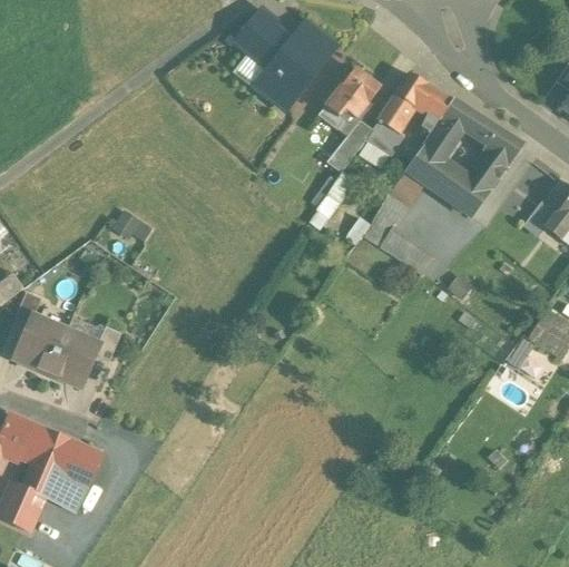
[(260,11),(242,33),(255,45),(271,26),(272,27),(275,23),(260,11)]
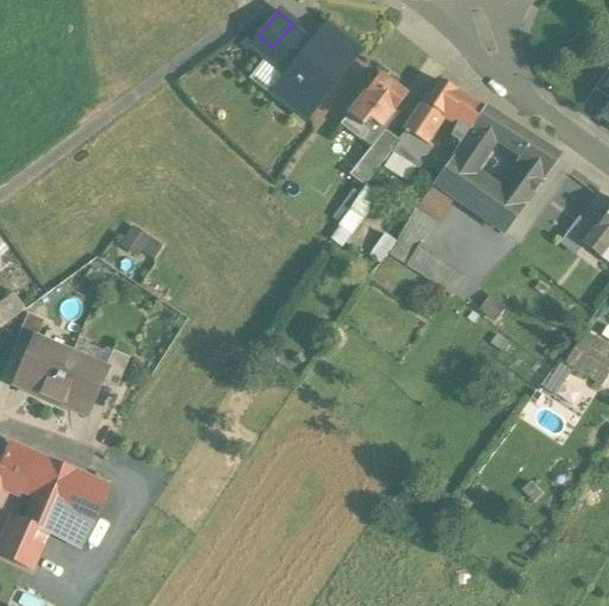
[(291,29),(290,27),(273,48),(265,57),(285,74),(271,92),(303,117),(345,66),(321,47),(318,50),(291,29)]
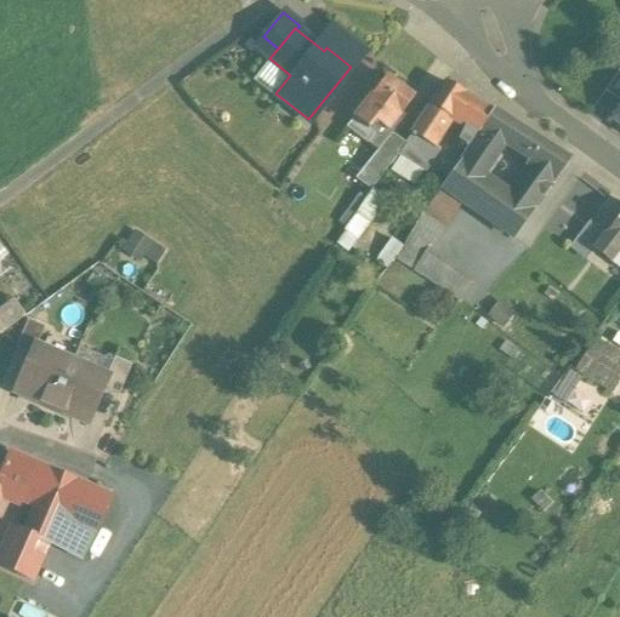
[(363,51),(339,32),(326,47),(351,67),(363,51)]
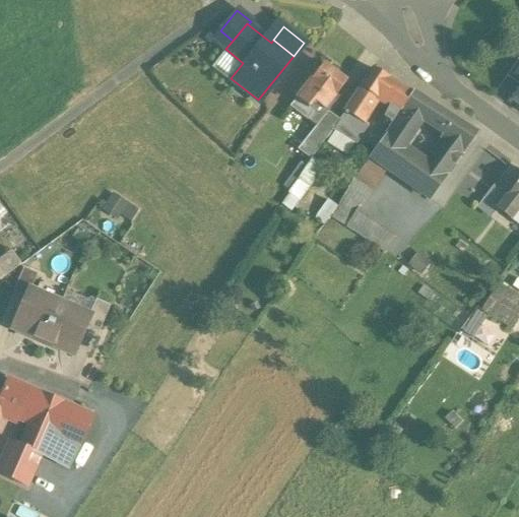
[(334,71),(323,62),(289,105),(307,119),(313,113),(312,112),(314,110),(309,106),(314,101),(323,108),(345,79),(343,78),(343,74),(337,69),(334,71)]
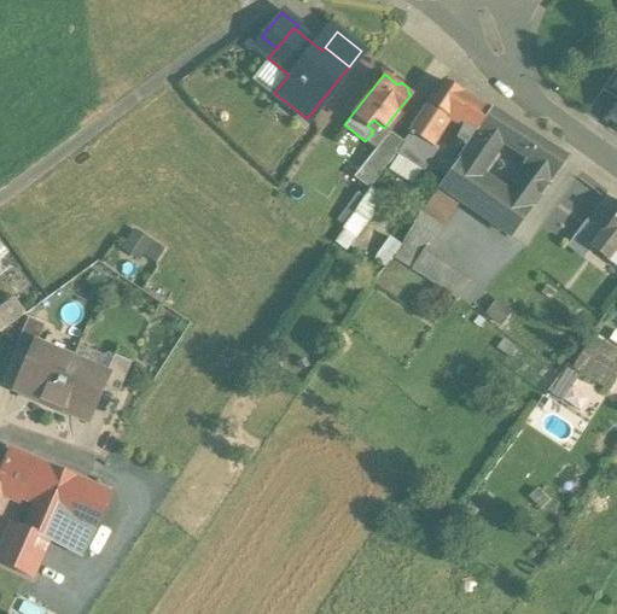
[(463,91),(444,80),(412,129),(429,141),(449,112),(463,91)]
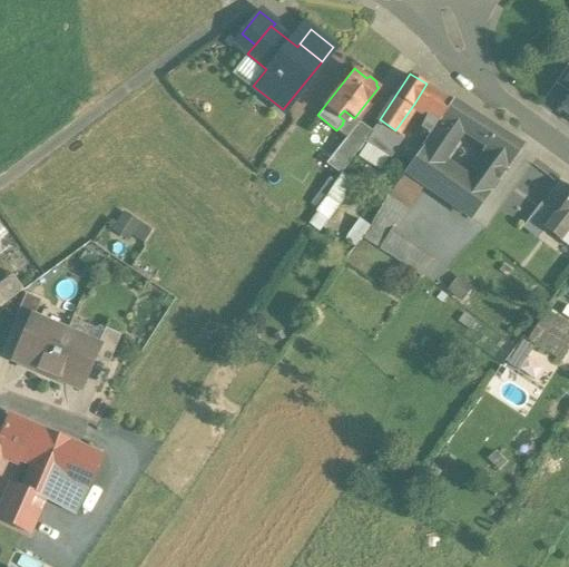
[(440,93),(427,84),(414,104),(427,111),(440,93)]
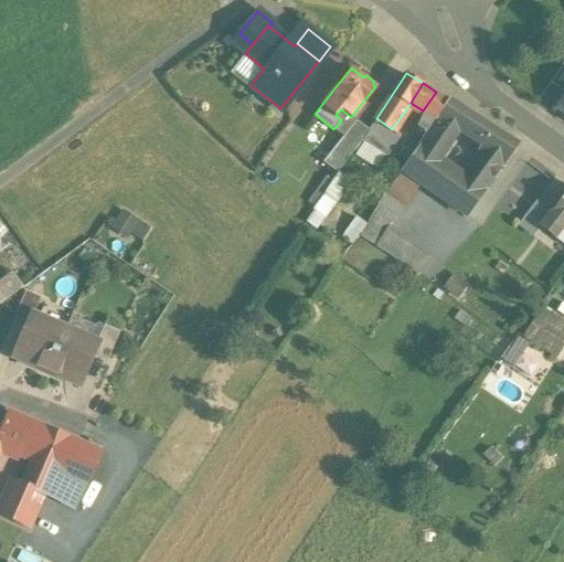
[(436,92),(423,110),(426,114),(436,119),(448,99),(436,92)]
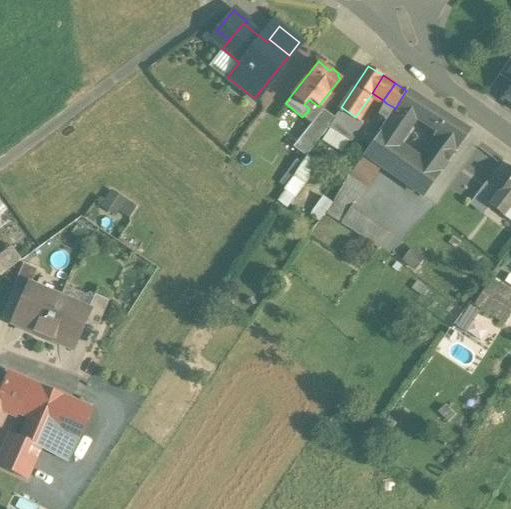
[(387,121),(381,130),(398,142),(416,115),(437,129),(434,134),(437,136),(421,158),(439,171),(469,129),(407,89),(406,90),(395,108),(387,121)]
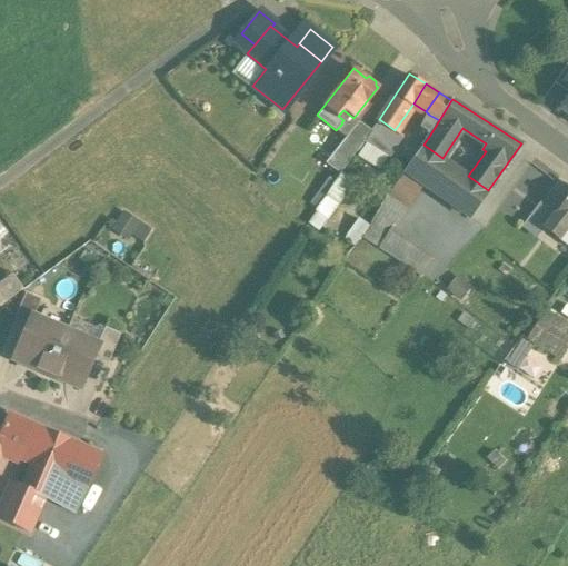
[(429,115),(420,128),(430,135),(439,120),(429,115)]
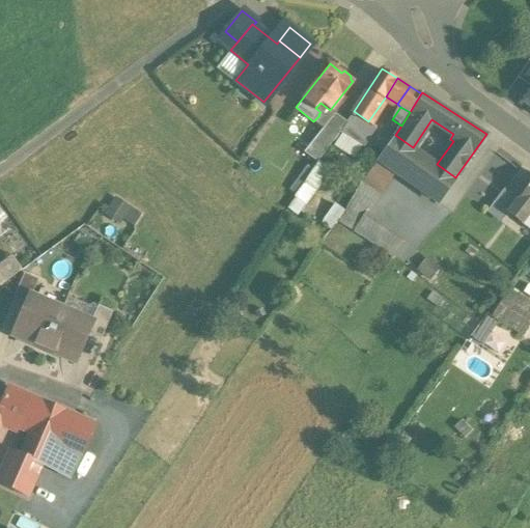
[(335,111),(304,150),(317,161),(332,141),(340,130),(341,131),(347,120),(335,111)]
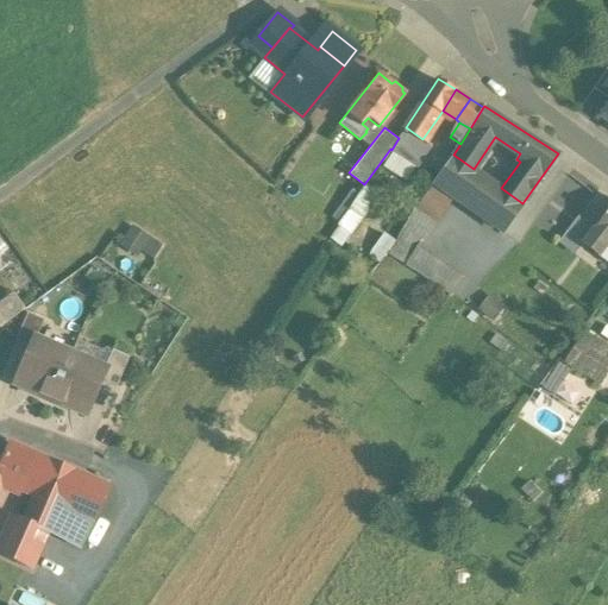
[(422,139),(406,127),(399,137),(399,138),(392,150),(390,149),(381,162),(408,178),(431,144),(422,139)]
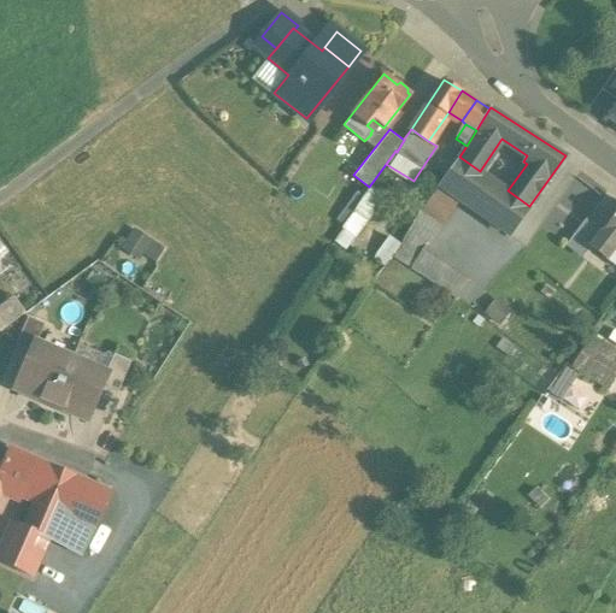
[(480,171),(459,157),(439,183),(487,217),(508,190),(480,171)]
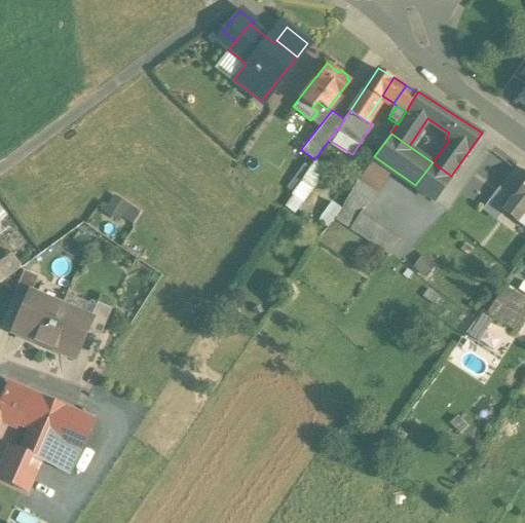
[(310,185),(313,188),(328,167),(315,159),(301,180),(310,185)]
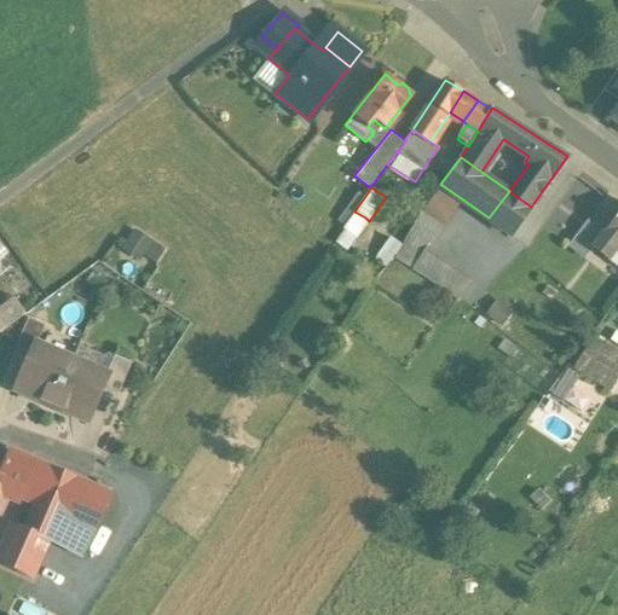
[(509,191),(489,218),(512,233),(531,207),(509,191)]
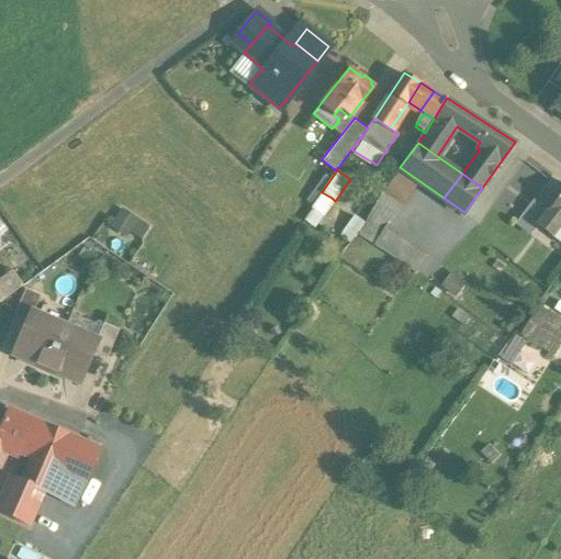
[(332,198),(322,192),(313,205),(322,212),(332,198)]
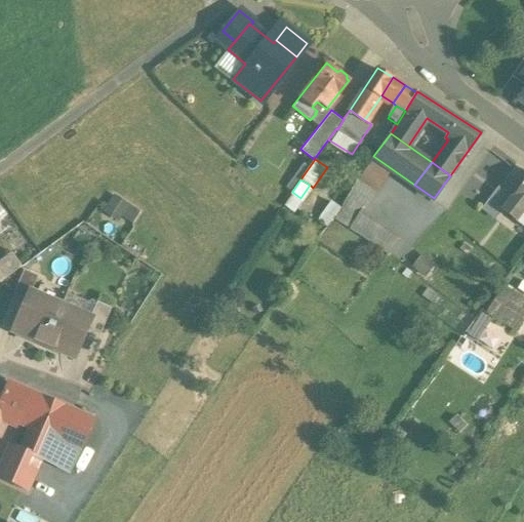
[(354,185),(344,203),(340,208),(335,214),(351,225),(359,212),(373,193),(357,179),(354,185)]
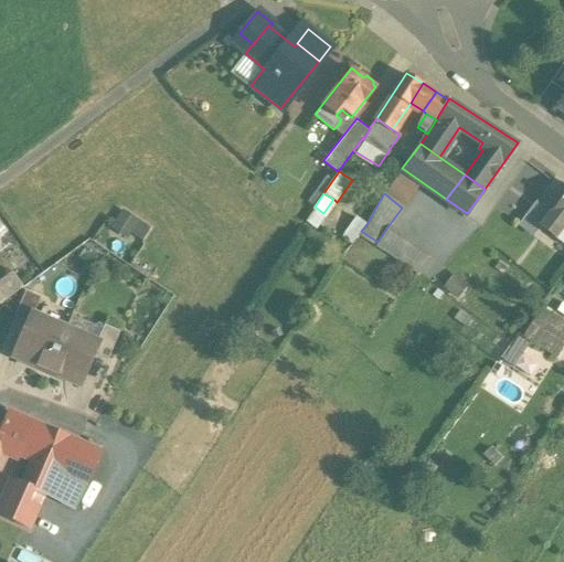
[(563,194),(552,211),(552,212),(563,220),(563,194)]
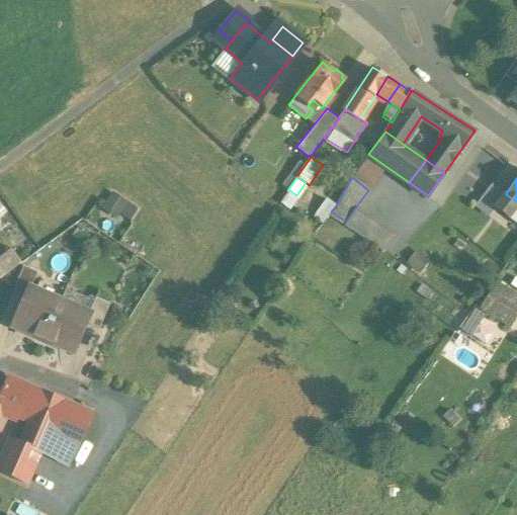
[(136,203),(110,190),(103,205),(127,218),(136,203)]
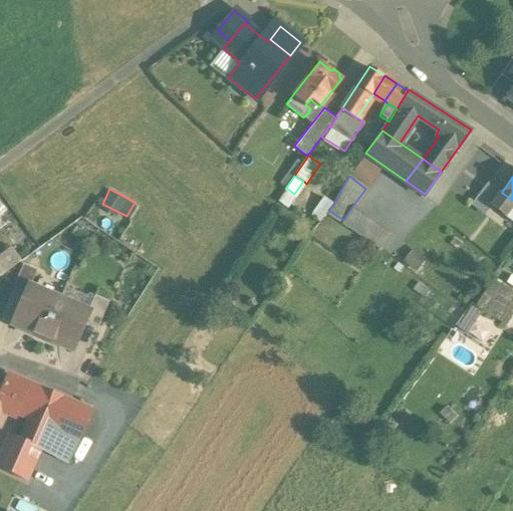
[(512,200),(502,193),(493,205),(506,214),(512,204),(512,200)]
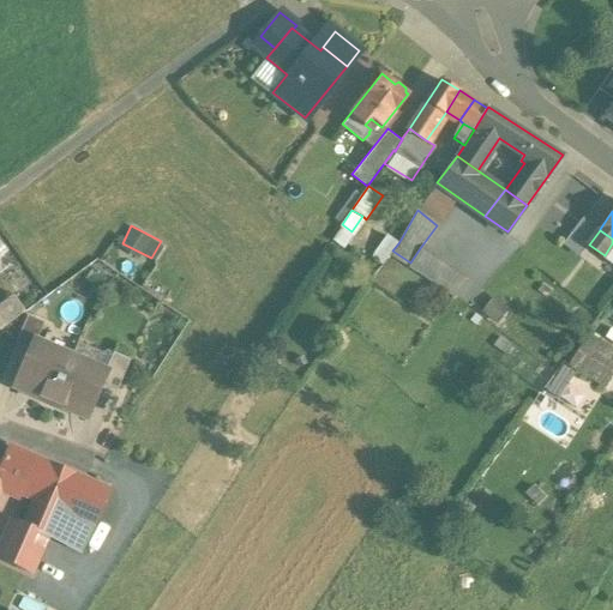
[(398,243),(386,235),(373,253),(384,263),(392,251),(398,243)]
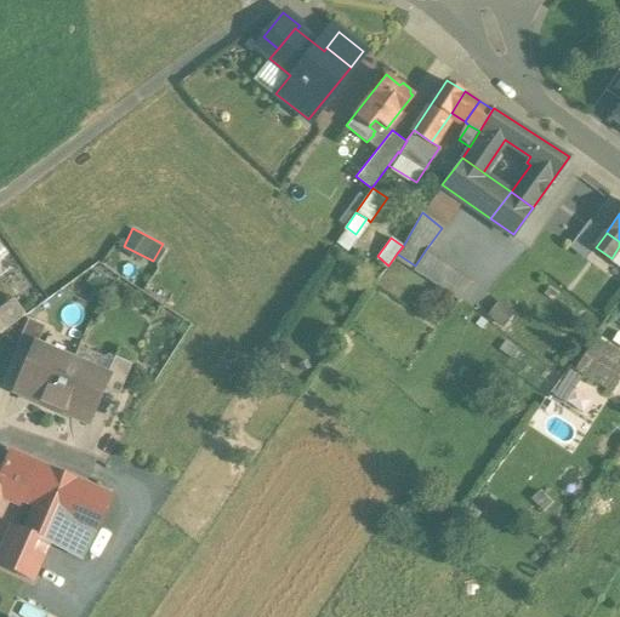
[(471,280),(425,251),(415,266),(462,295),(471,280)]
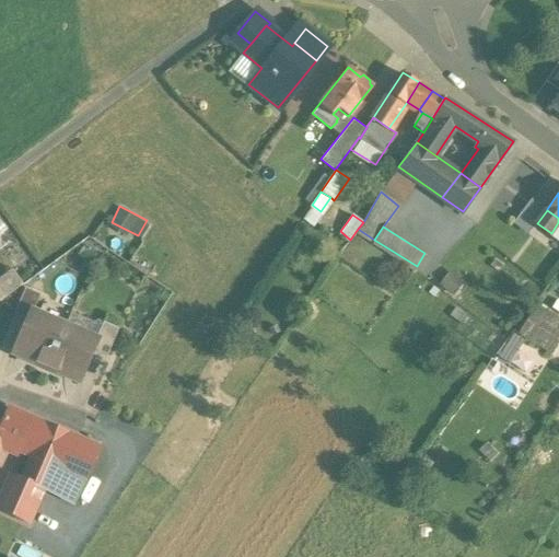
[(13,268),(0,277),(0,299),(0,300),(23,282),(13,268)]
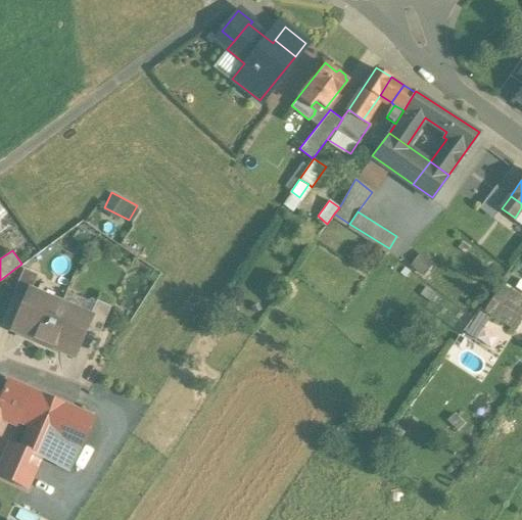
[(39,274),(25,268),(13,292),(27,297),(31,287),(33,288),(39,274)]
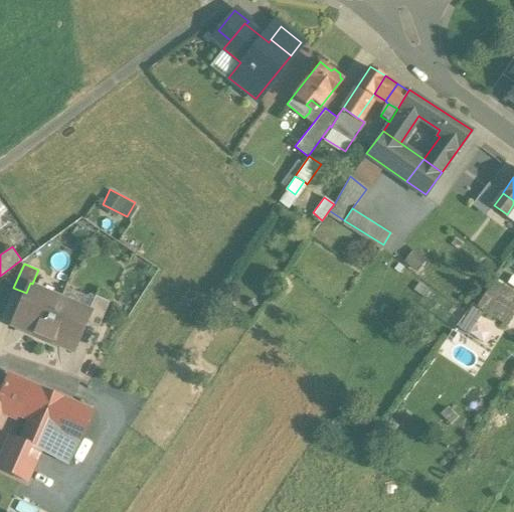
[(88,313),(30,288),(32,284),(30,283),(26,293),(14,322),(74,348),(88,319),(92,310),(90,309),(88,313)]
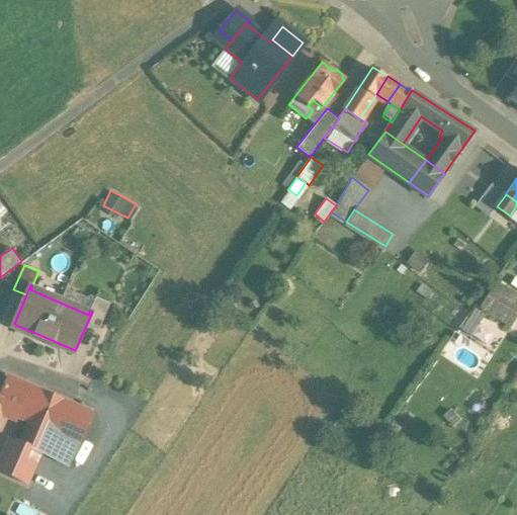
[(516,292),(507,286),(501,295),(516,305),(516,292)]
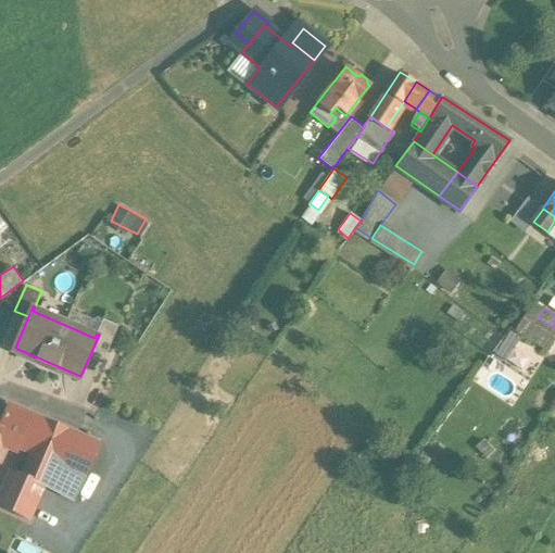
[(118,325),(103,318),(97,334),(99,335),(95,344),(108,350),(118,325)]
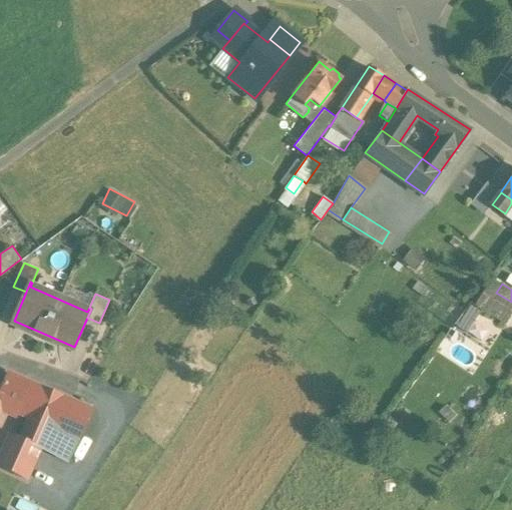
[(463,309),(452,325),(459,330),(470,314),(463,309)]
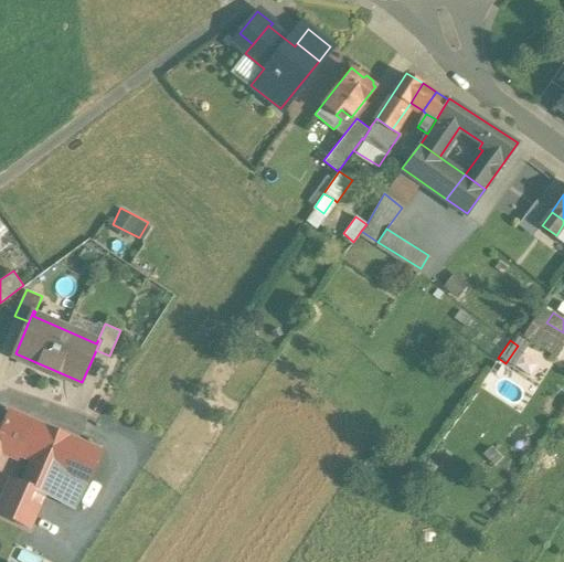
[(0,447),(17,455),(22,443),(32,421),(10,411),(2,427),(0,426),(0,447)]
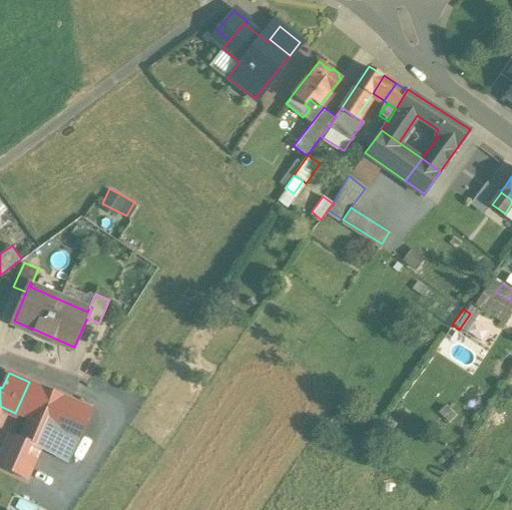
[(43,388),(29,382),(20,402),(34,408),(43,388)]
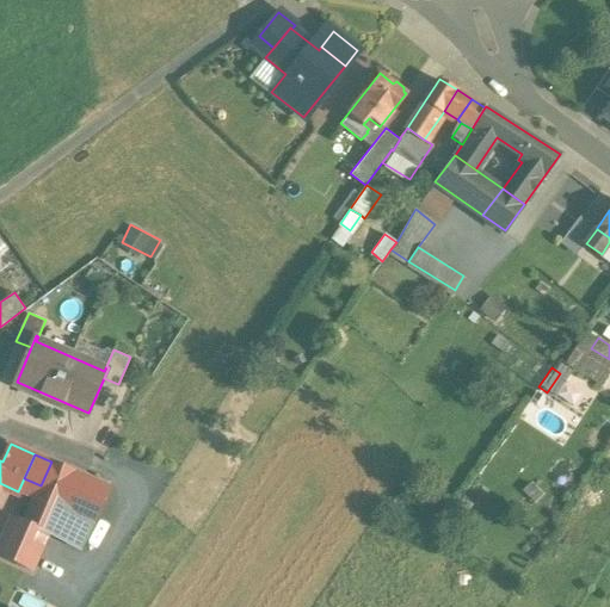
[(92,478),(51,462),(41,485),(37,494),(60,502),(48,530),(63,538),(76,512),(92,519),(109,485),(92,478)]
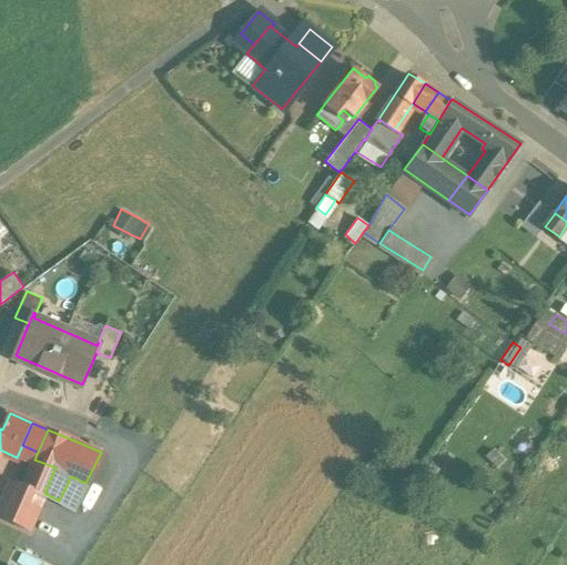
[(23,483),(11,478),(9,483),(0,502),(0,515),(29,528),(44,493),(56,467),(34,460),(23,483)]
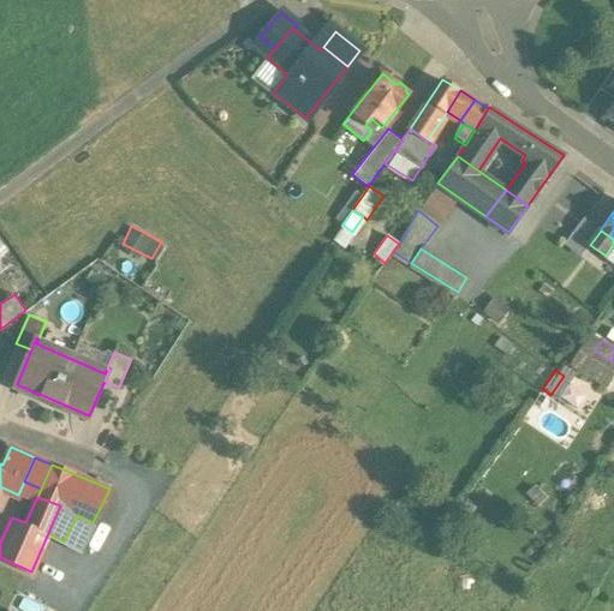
[(77,515),(64,541),(81,549),(94,522),(93,522),(77,515)]
